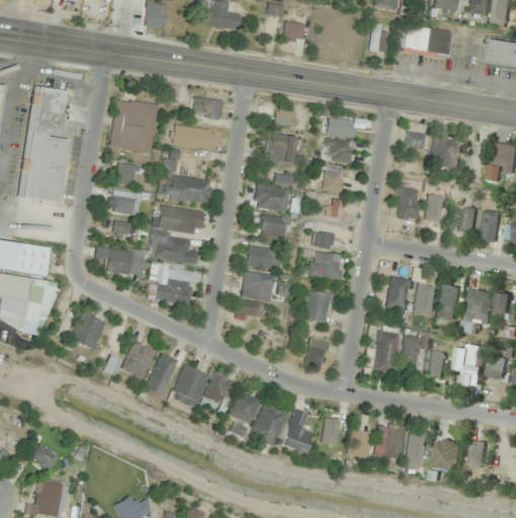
[(166,1),(159,0),(148,0),(145,25),(163,27),(166,1)]
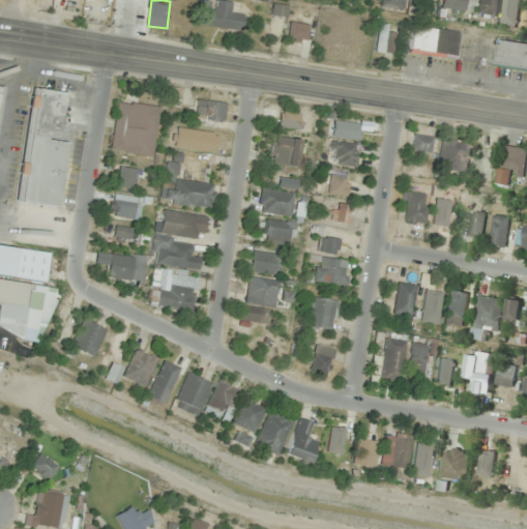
[(247,3),(225,0),(204,0),(202,25),(243,30),(247,3)]
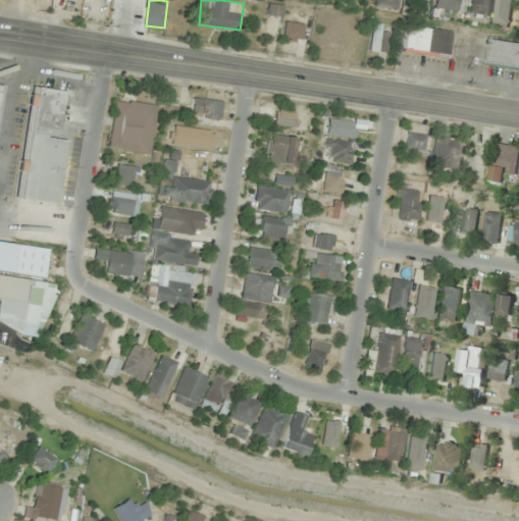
[(399,8),(400,0),(377,0),(377,5),(399,8)]
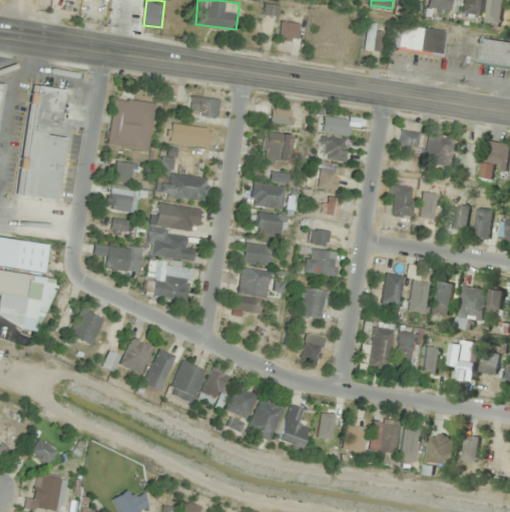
[(459,11),(460,0),(430,0),(430,7),(459,11)]
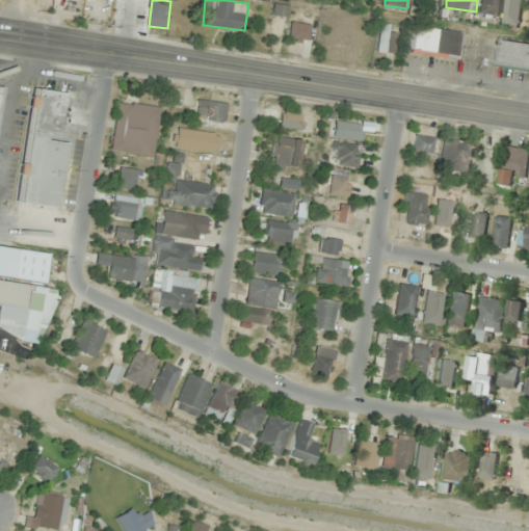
[(483,0),(482,12),(500,15),(501,0),(483,0)]
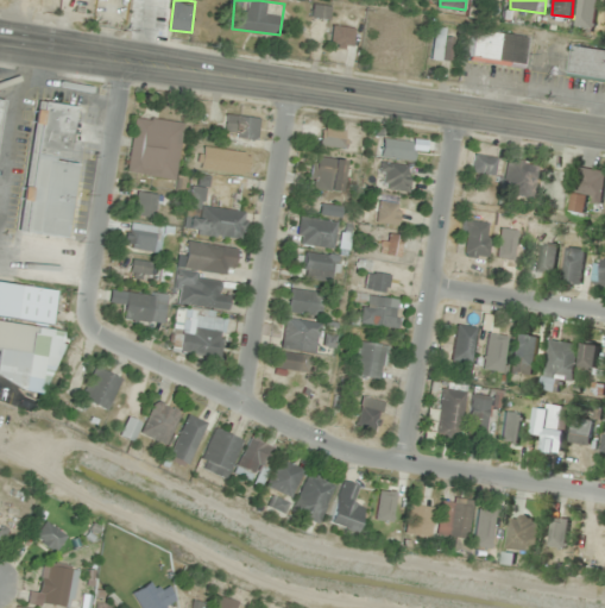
[(580,0),(577,24),(593,27),(598,0),(580,0)]
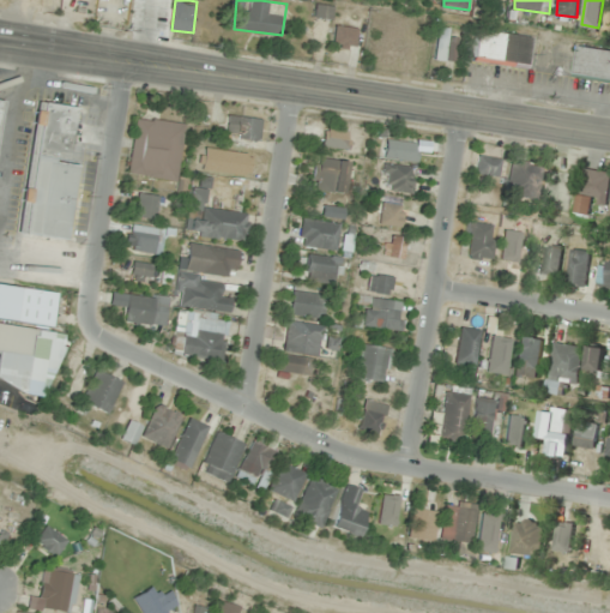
[(316,17),(334,19),(337,6),(319,4),(316,17)]
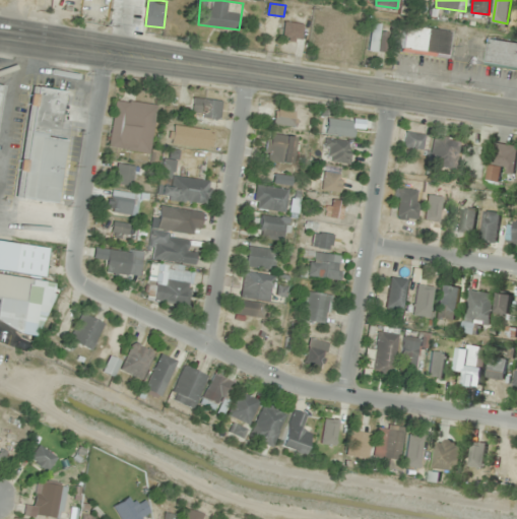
[(393,50),(392,35),(383,36),(383,22),(371,23),(373,51),(393,50)]
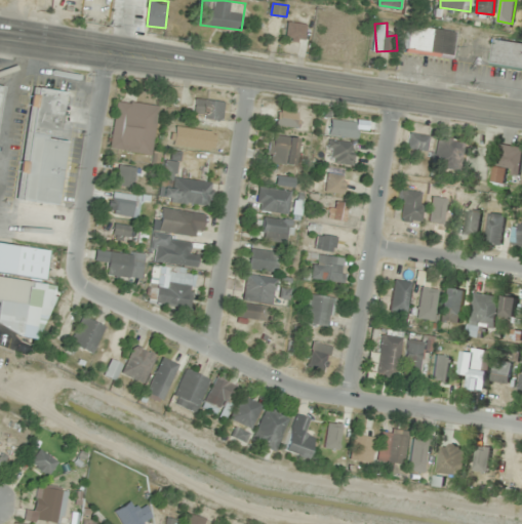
[(456,30),(410,26),(407,52),(453,57),(456,30)]
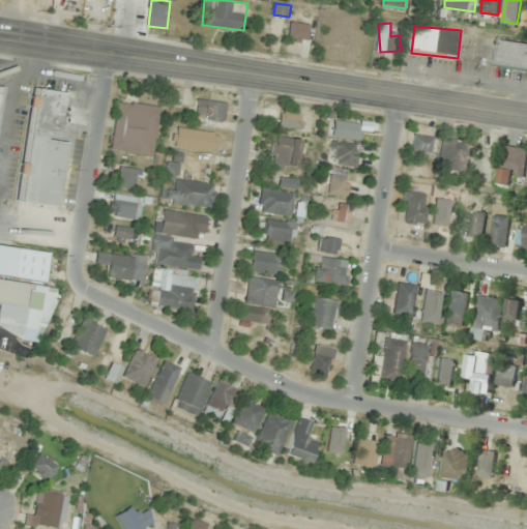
[(526,41),(501,38),(498,65),(526,69),(526,41)]
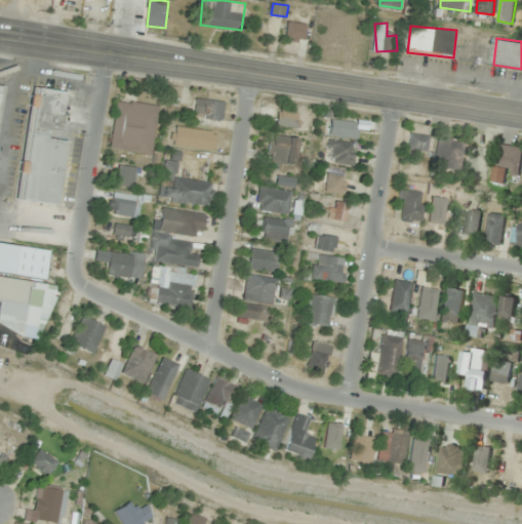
[(18,199),(62,204),(69,139),(62,138),(68,91),(33,86),(18,199)]
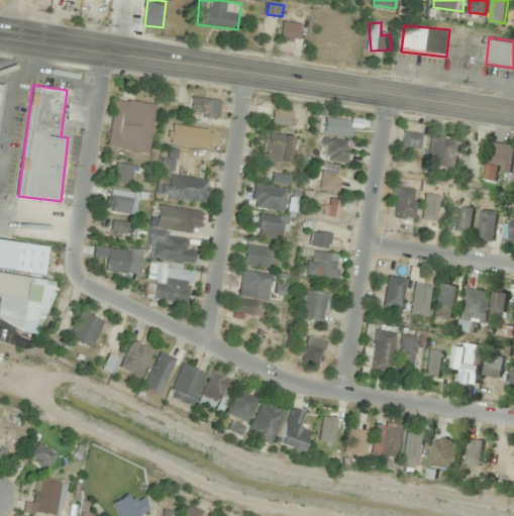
[(109,146),(151,152),(159,103),(116,97),(109,146)]
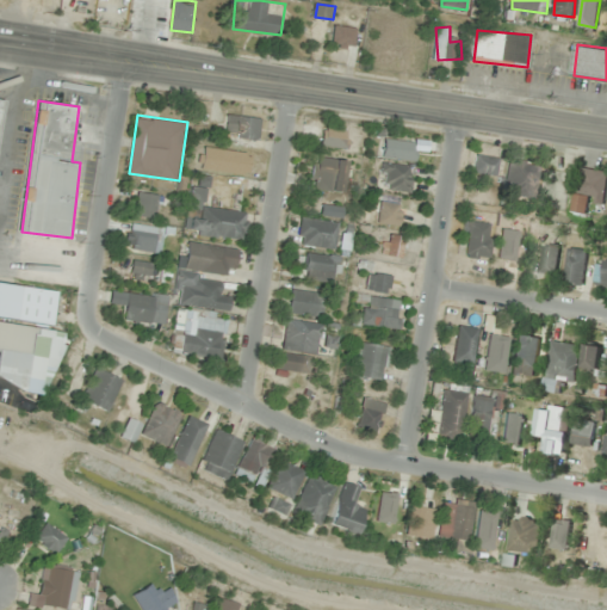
[(239,139),(237,145),(260,146),(261,117),(229,115),(228,137),(239,139)]
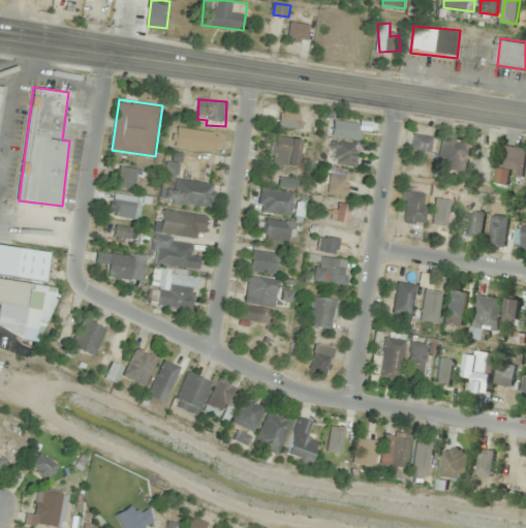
[(302,129),(305,113),(282,109),(279,125),(302,129)]
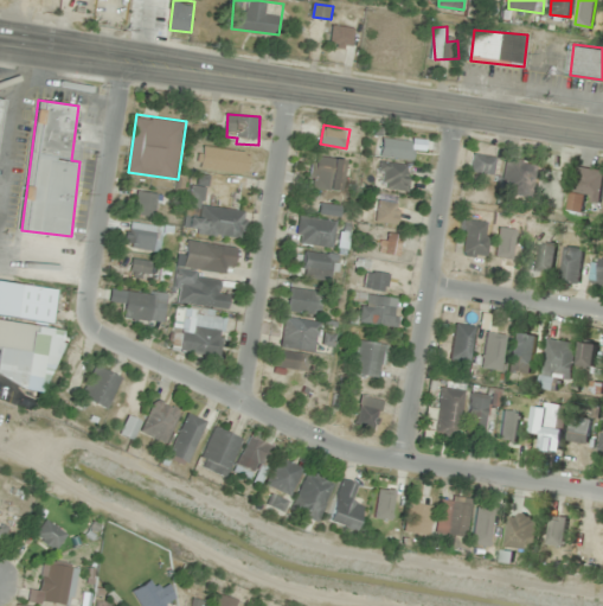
[(414,140),(384,138),(383,155),(412,158),(414,140)]
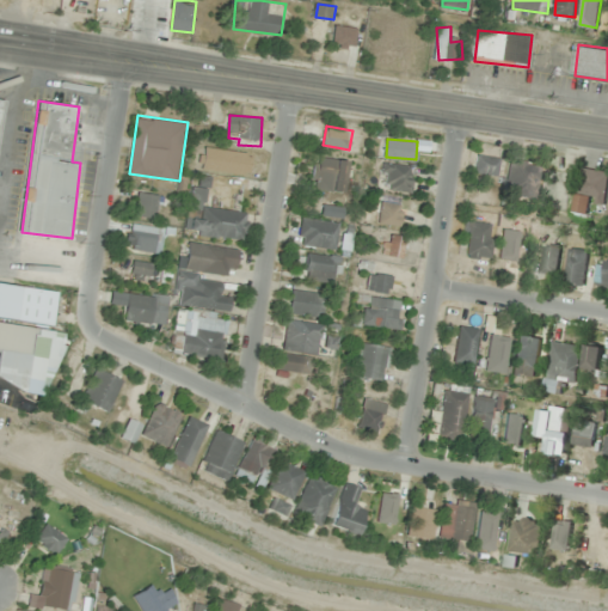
[(477,173),(499,176),(502,157),(479,154),(477,173)]
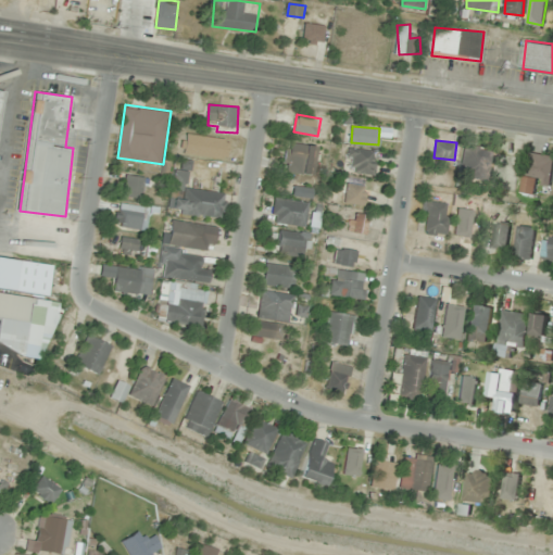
[(317,146),(289,141),(284,171),(312,175),(317,146)]
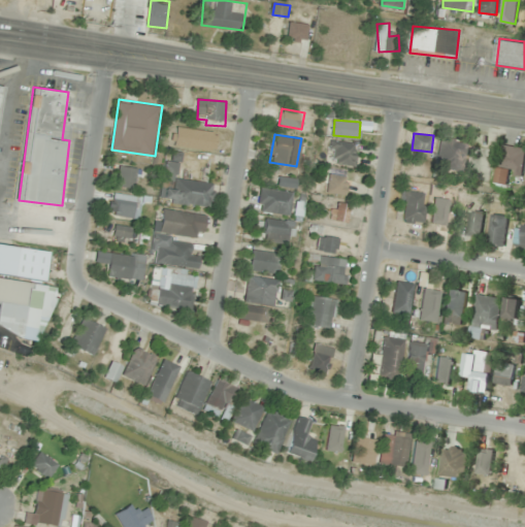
[(437,167),(463,171),(469,141),(443,137),(437,167)]
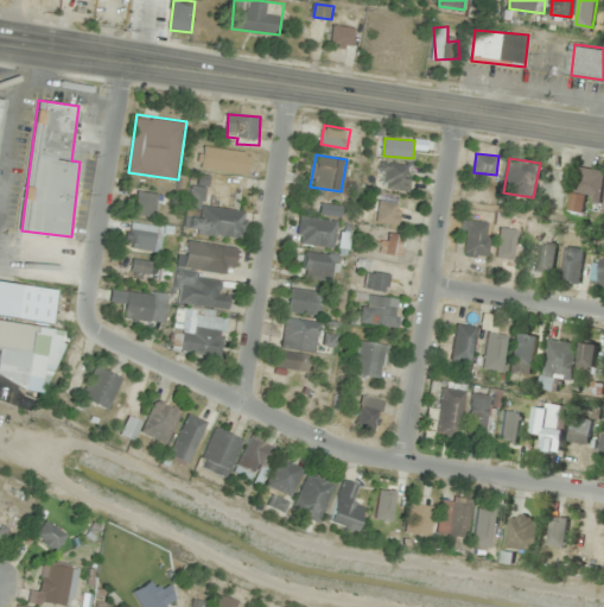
[(412,190),(414,165),(385,162),(381,188),(412,190)]
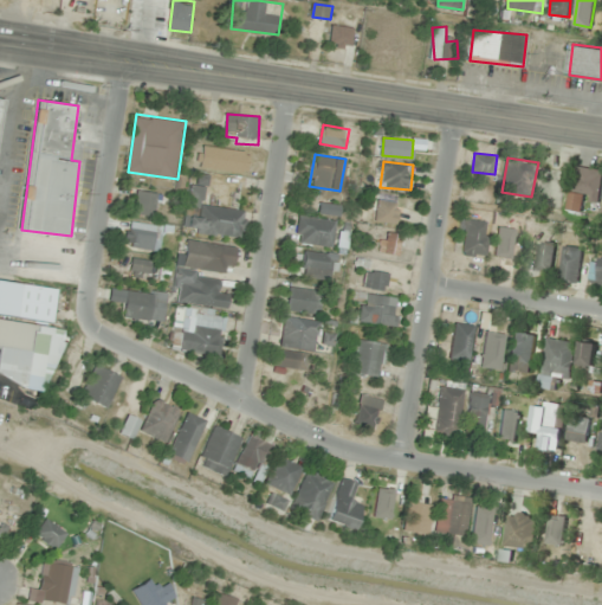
[(582,211),(587,197),(596,200),(601,185),(601,171),(581,163),(567,206),(582,211)]
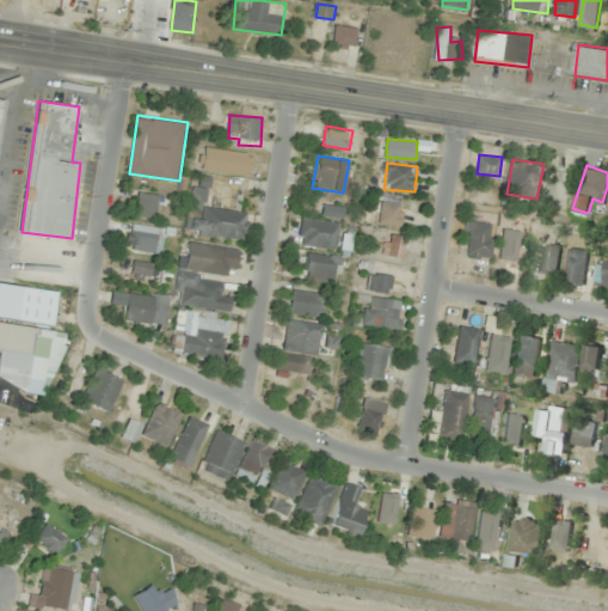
[(190,233),(249,240),(252,213),(208,207),(213,176),(197,175),(190,233)]
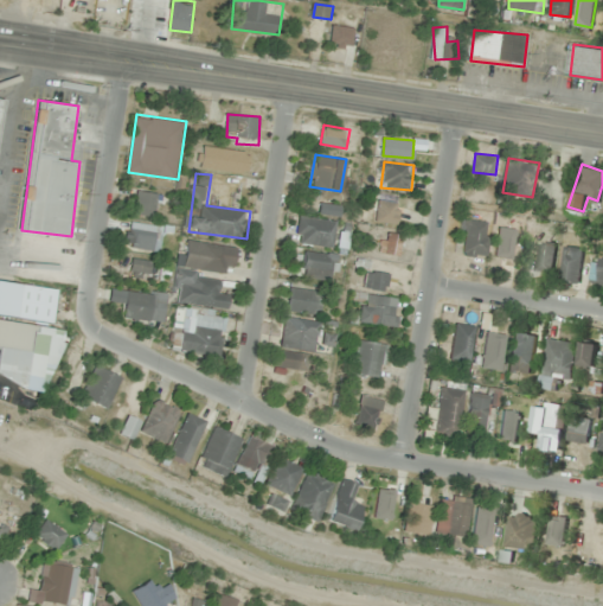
[(162,193),(140,190),(136,214),(160,217),(162,193)]
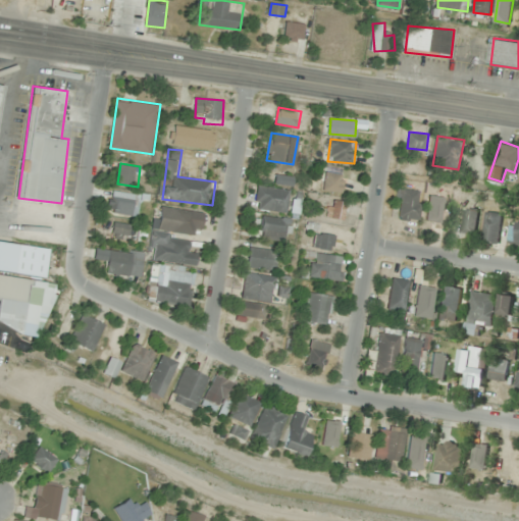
[(345,173),(326,172),(325,191),(343,193),(345,173)]
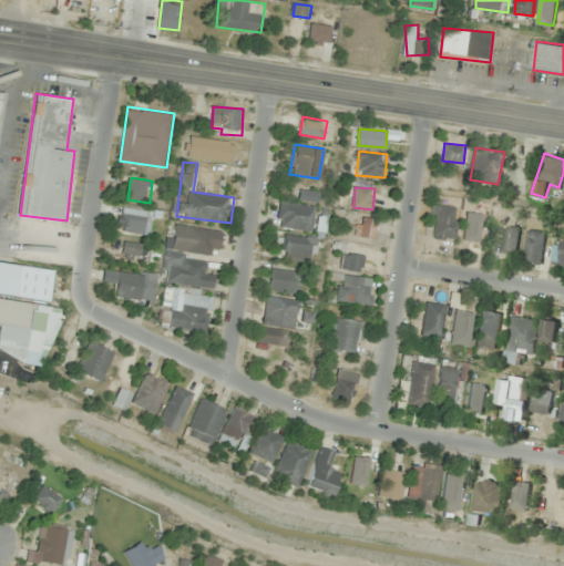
[(300,199),(319,202),(320,192),(301,189),(300,199)]
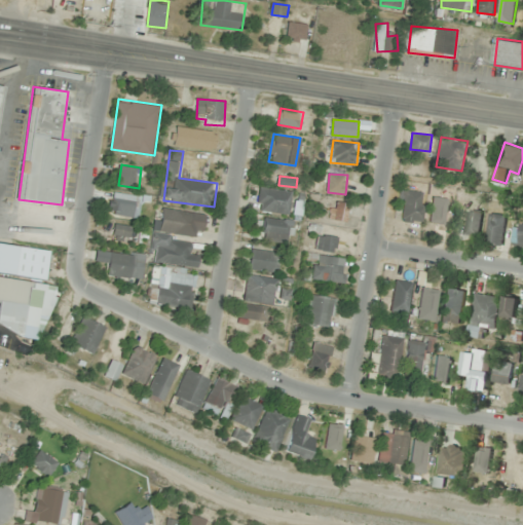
[(293,192),(262,186),(257,209),(289,215),(293,192)]
